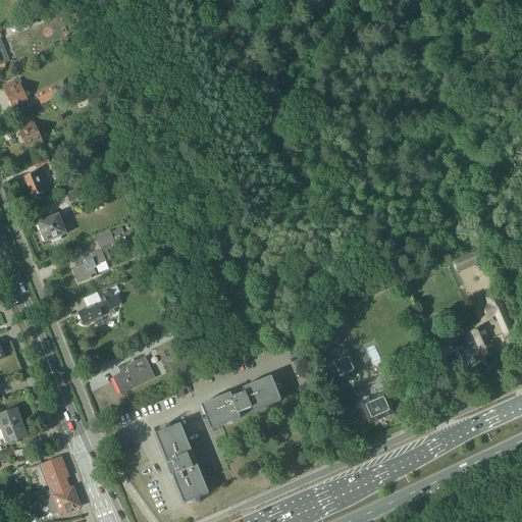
[(32,0),(20,6),(24,14),(39,7),(35,0),(32,0)]
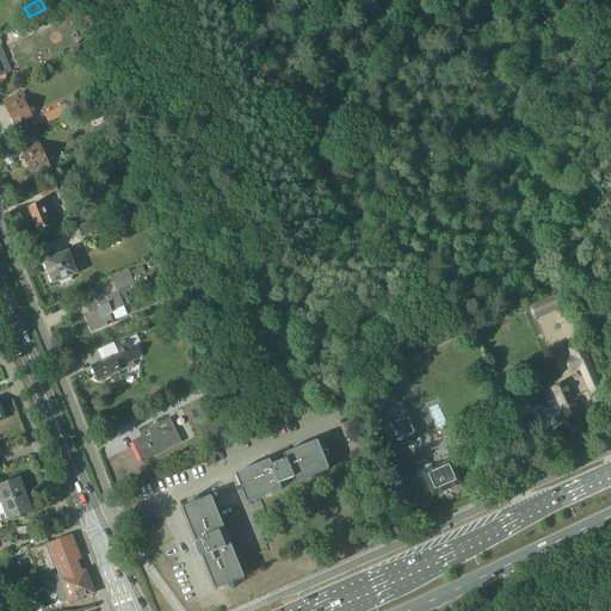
[(0,75),(0,76),(10,72),(4,55),(0,56),(0,75)]
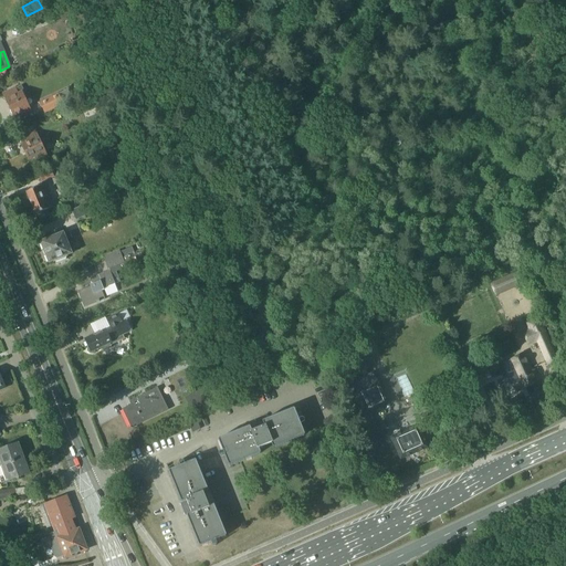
[(18,95),(14,88),(3,94),(14,117),(30,111),(21,93),(18,95)]
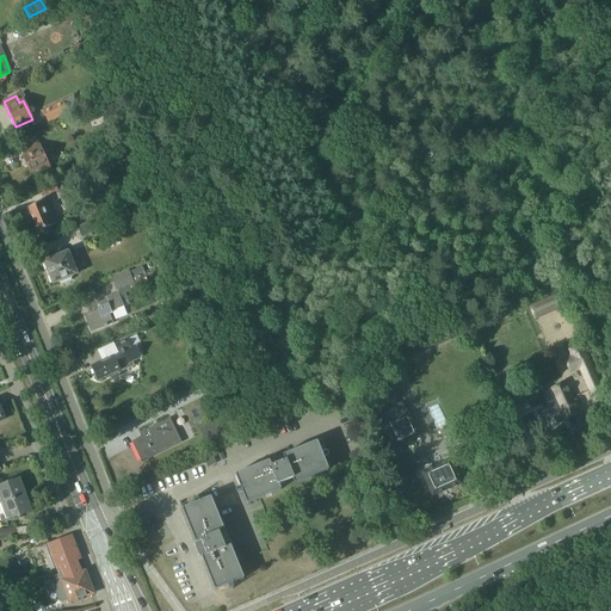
[(49,123),(79,109),(73,97),(43,111),(49,123)]
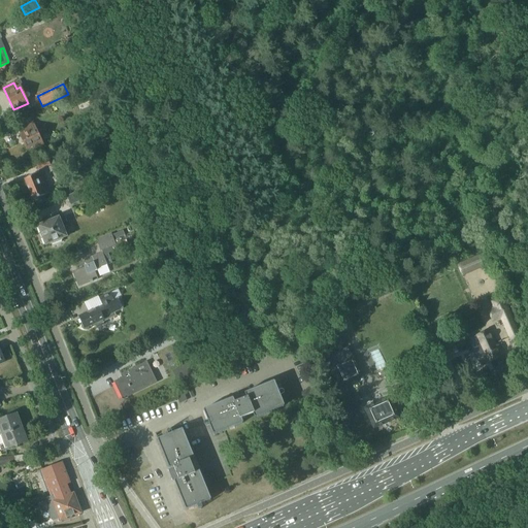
[(36,129),(33,123),(22,128),(25,134),(21,137),(26,149),(34,145),(36,150),(43,146),(38,135),(40,134),(37,128),(36,129)]
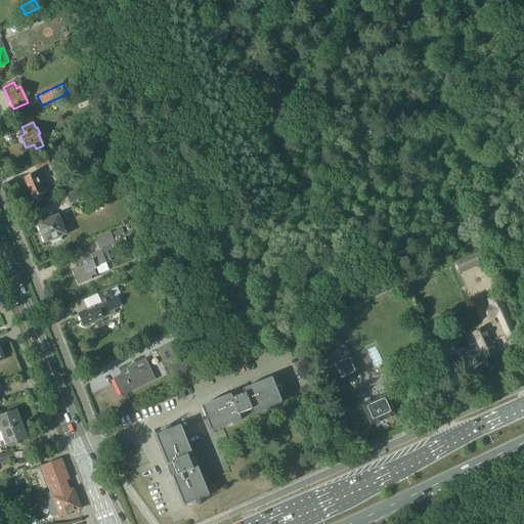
[(38,169),(50,164),(47,157),(35,162),(38,169)]
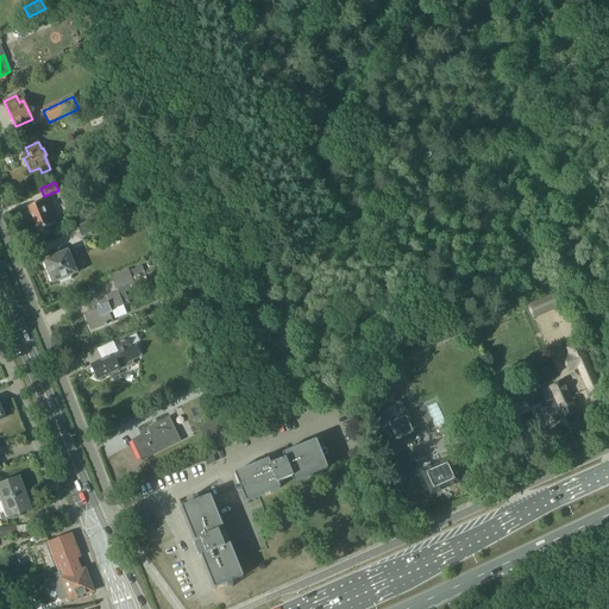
[(38,231),(57,223),(46,199),(29,207),(38,231)]
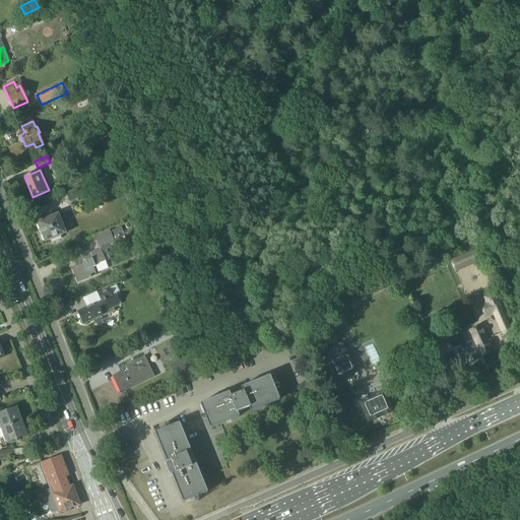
[(118,171),(106,176),(110,184),(118,181),(119,183),(123,181),(118,171)]
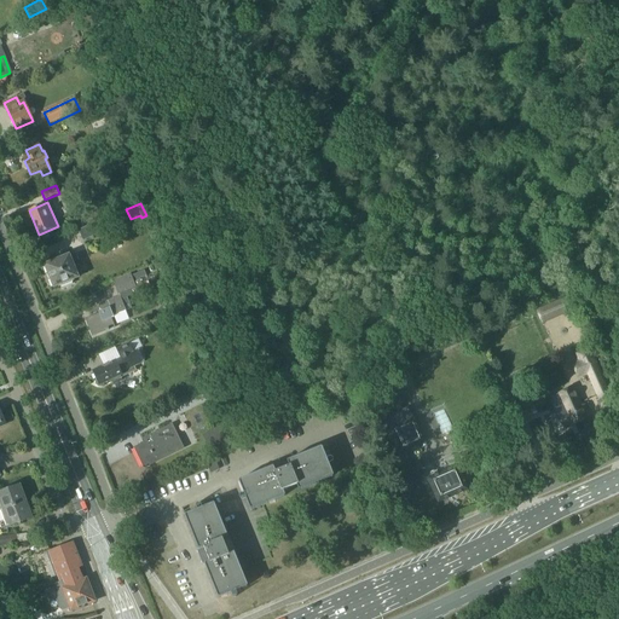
[(96,223),(77,231),(82,242),(100,233),(96,223)]
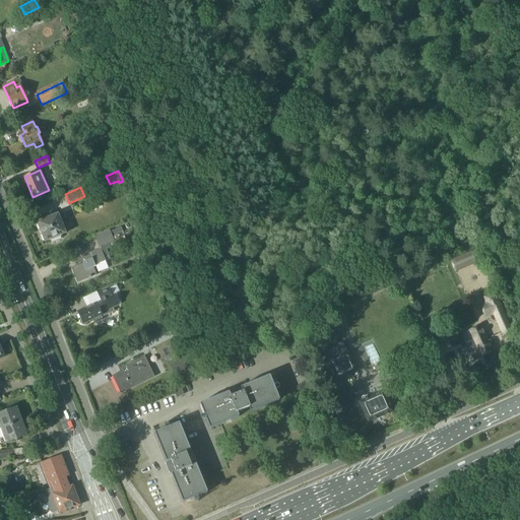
[(66,219),(64,213),(58,215),(58,214),(38,222),(45,242),(50,240),(50,241),(61,237),(60,236),(65,234),(60,221),(66,219)]
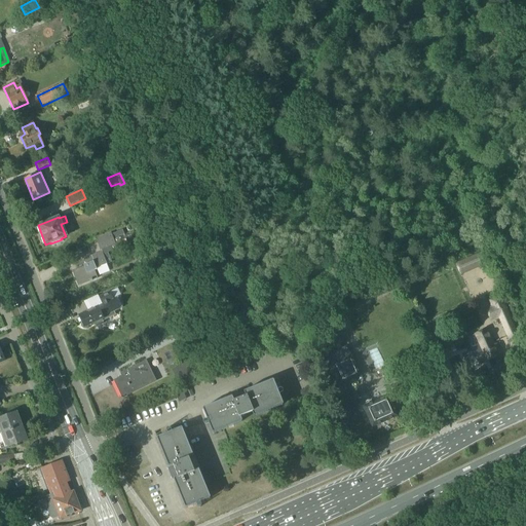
[(100,251),(116,245),(111,232),(96,238),(100,251)]
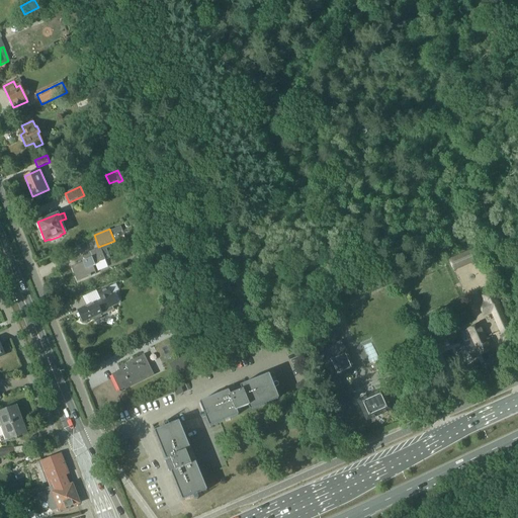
[(233,263),(245,264),(247,248),(234,247),(233,263)]
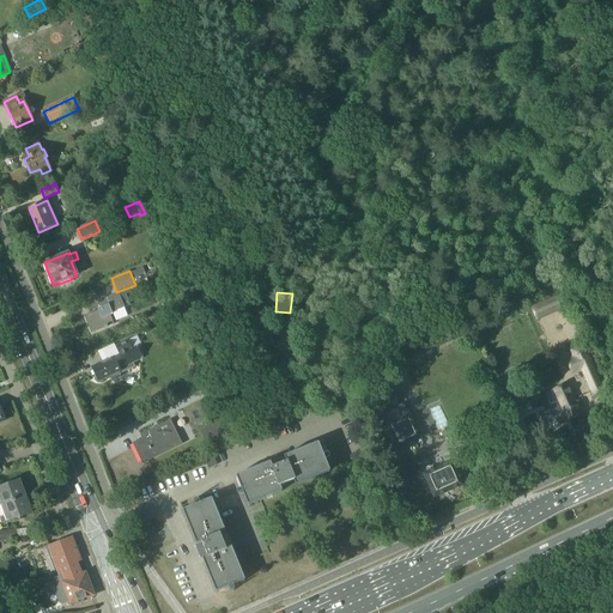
[(98,311),(84,316),(90,332),(91,333),(93,333),(104,328),(104,329),(107,328),(108,328),(108,327),(114,325),(110,316),(113,315),(113,314),(119,311),(125,309),(125,308),(122,301),(119,293),(97,303),(99,309),(101,310),(98,311)]
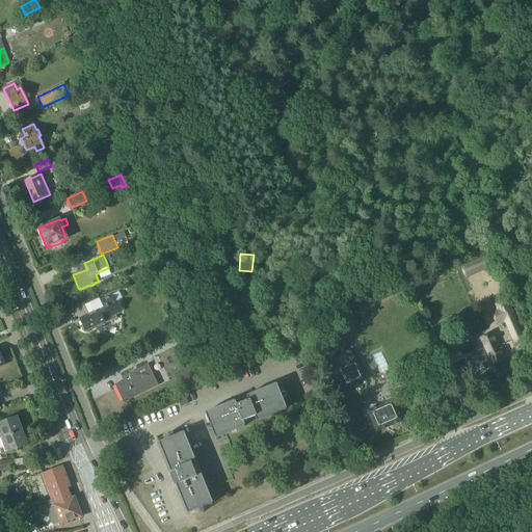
[(460,267),(466,278),(490,267),(485,256),(460,267)]
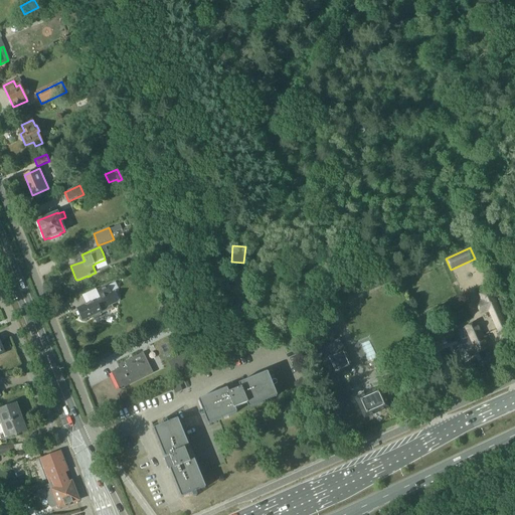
[(100,298),(112,293),(108,286),(97,291),(100,298)]
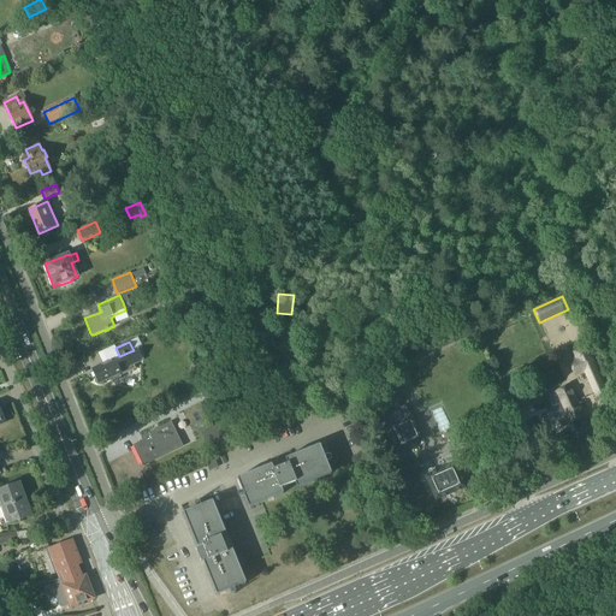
[(593,397),(605,392),(592,362),(592,361),(591,356),(590,356),(585,348),(574,353),(576,360),(570,362),(574,372),(581,368),(593,397)]
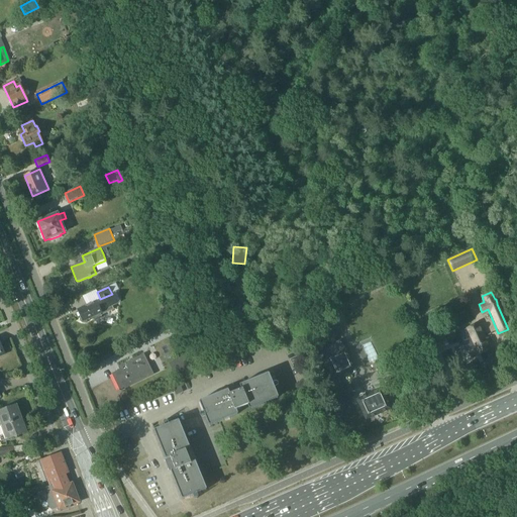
[(112,294),(100,299),(77,311),(82,322),(91,318),(92,320),(114,310),(112,307),(118,304),(113,293),(112,294)]
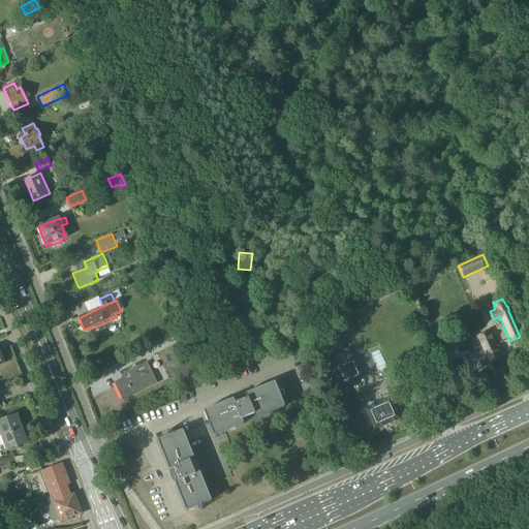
[(314,336),(322,333),(319,325),(311,330),(310,330),(313,337),(314,336)]
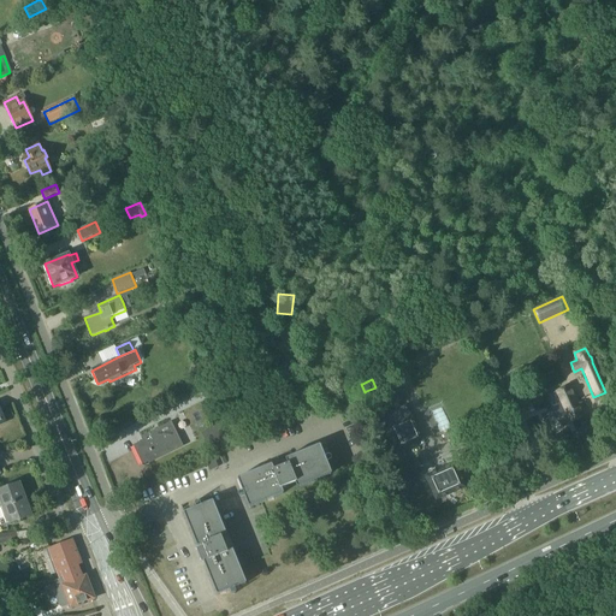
[(380,398),(401,390),(397,381),(377,391),(380,398)]
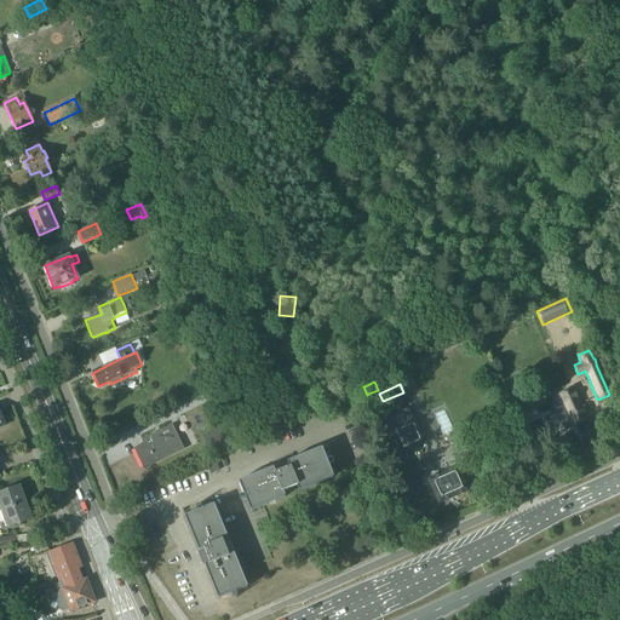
[(219,395),(217,388),(202,395),(206,402),(219,395)]
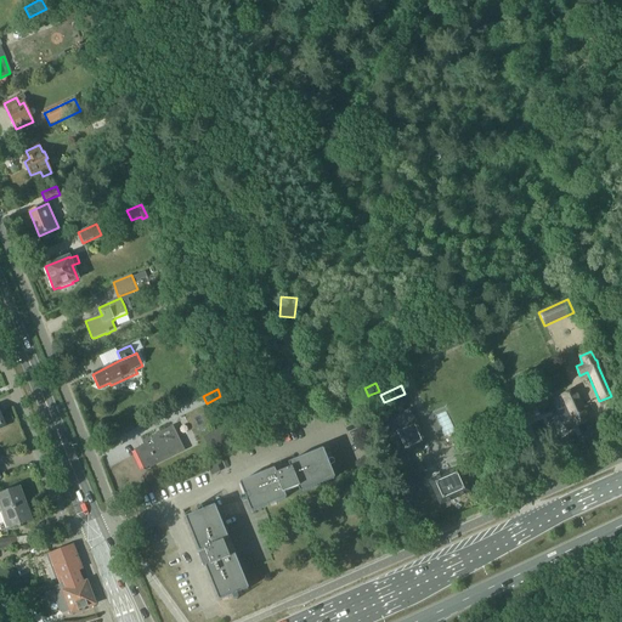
[(575,391),(552,401),(555,408),(561,422),(565,430),(588,420),(575,391)]
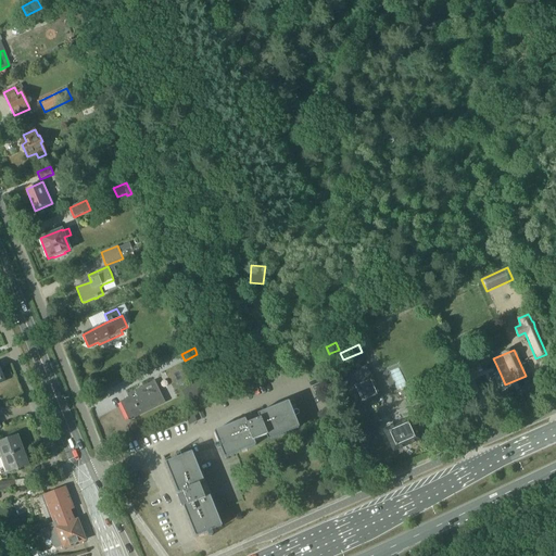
[(350,395),(345,397),(350,407),(358,404),(359,407),(382,397),(373,376),(371,376),(367,366),(346,375),(351,384),(350,386),(351,387),(348,389),(350,395)]
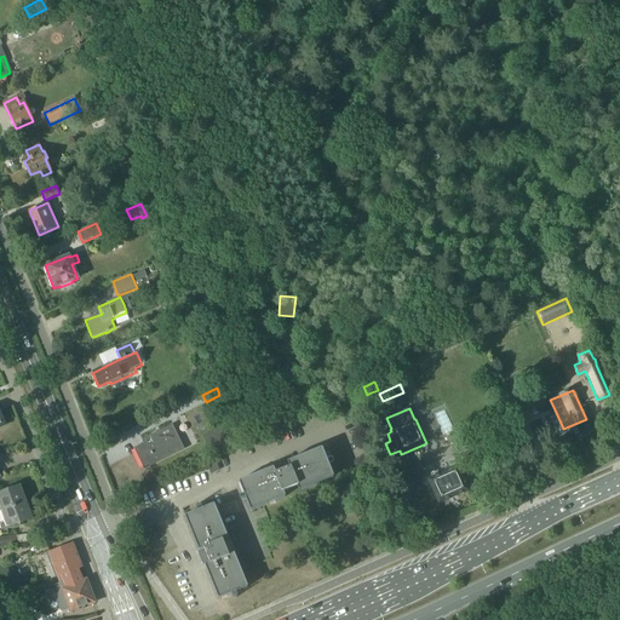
[(183,451),(171,426),(172,426),(172,425),(145,438),(147,442),(133,449),(135,449),(144,469),(183,451)]
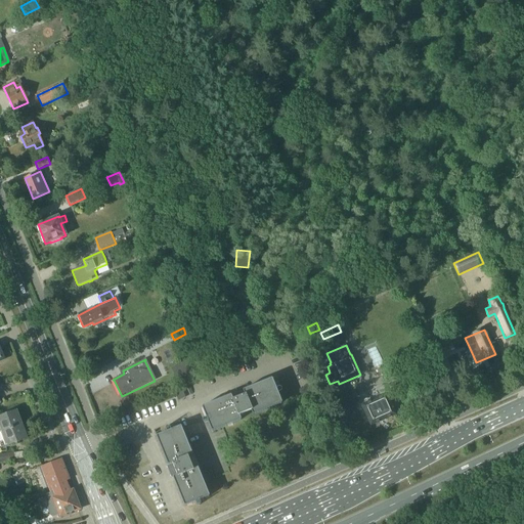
[(272,379),(271,378),(202,406),(203,407),(202,407),(212,431),(212,432),(241,420),(242,419),(239,416),(251,410),(253,415),(281,403),(281,402),(282,402),(272,379)]
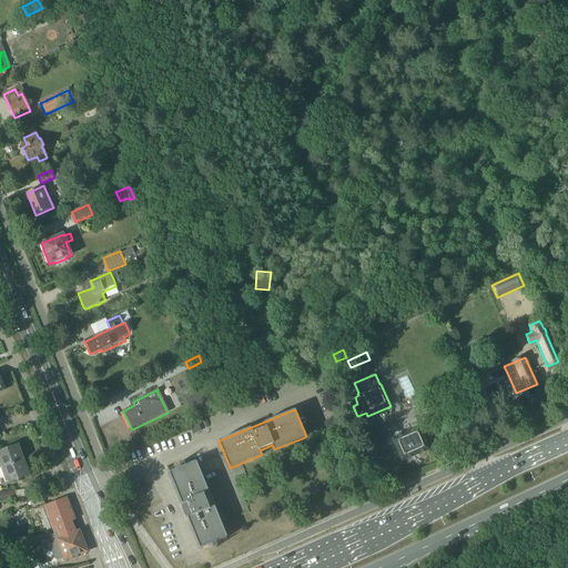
[(364,428),(371,426),(366,417),(359,421),(364,428)]
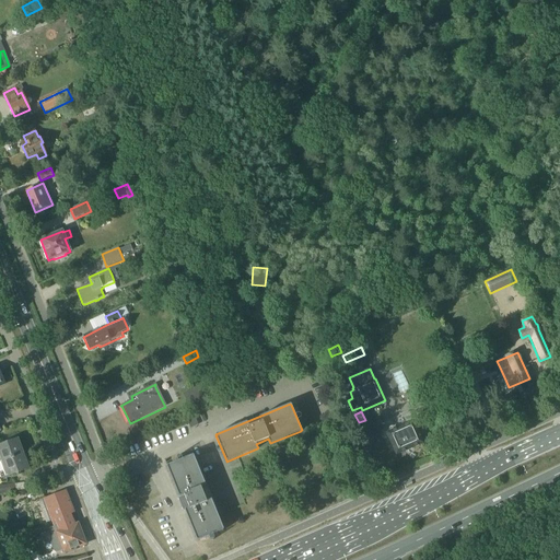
[(398,456),(404,454),(424,445),(413,421),(387,433),(398,456)]
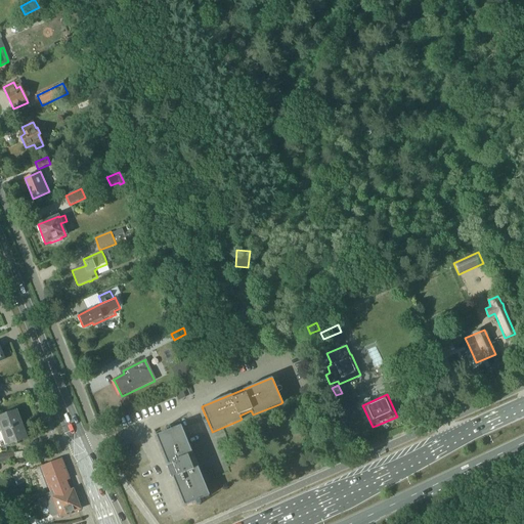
[(0,432),(0,433),(22,425),(20,423),(23,422),(20,417),(18,418),(16,410),(0,417),(0,432)]
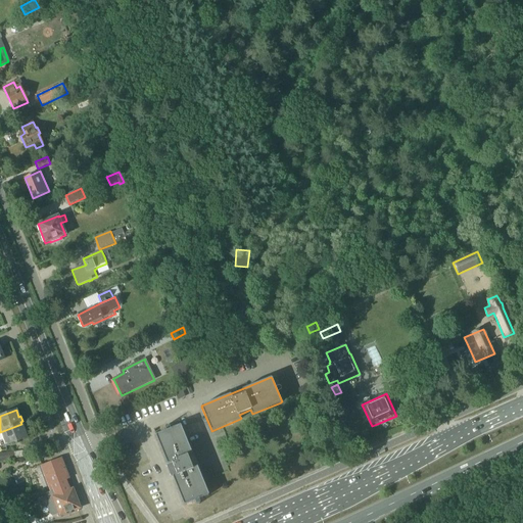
[(21,424),(0,432),(5,445),(27,438),(24,431),(26,431),(24,425),(22,426),(21,424)]
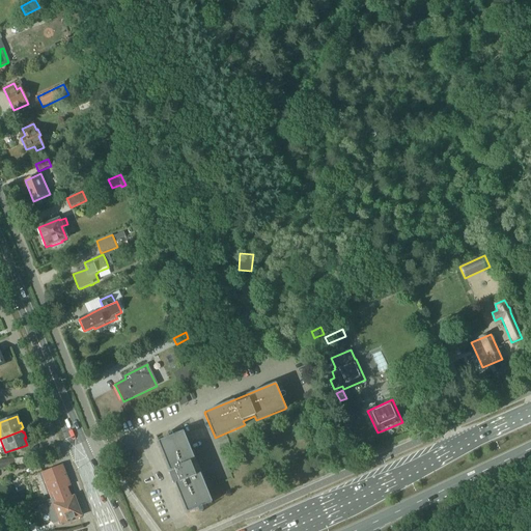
[(159,442),(164,456),(170,471),(171,471),(175,470),(179,481),(175,482),(175,483),(182,500),(187,511),(187,512),(188,512),(207,505),(212,503),(212,502),(213,502),(210,495),(200,473),(196,474),(195,474),(191,463),(194,462),(195,462),(195,460),(195,459),(194,456),(186,437),(184,431),(183,431),(171,436),(159,441),(159,442)]
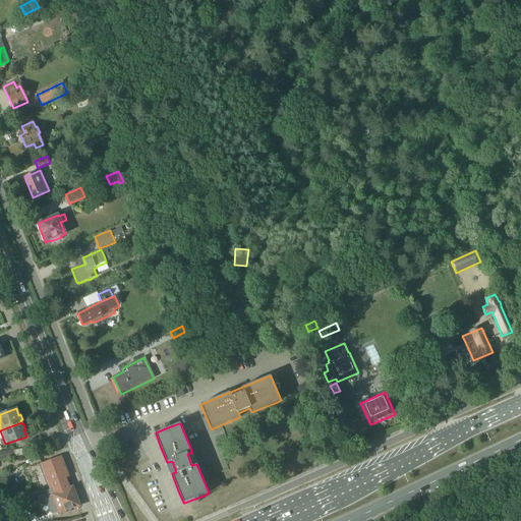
[(0,452),(0,459),(15,457),(13,450),(0,452)]
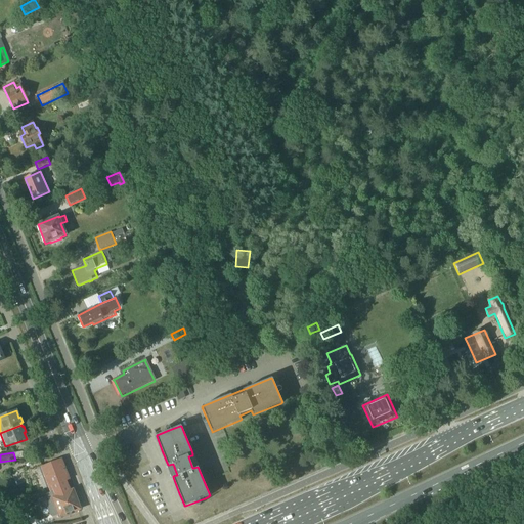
[(59,461),(41,468),(50,493),(54,491),(68,486),(66,481),(69,480),(61,463),(60,461),(59,461)]
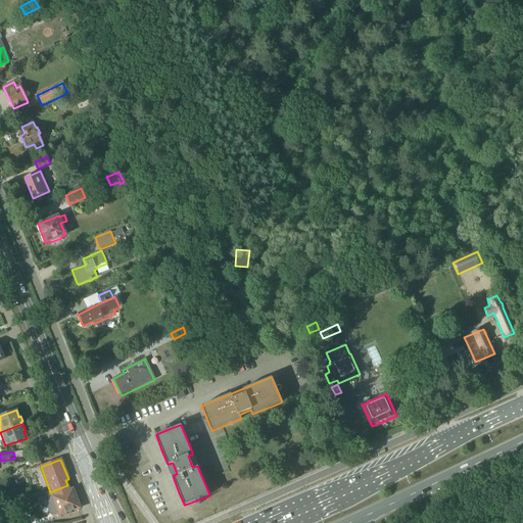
[(56,496),(53,497),(54,498),(46,502),(51,514),(54,516),(59,514),(60,516),(80,509),(73,490),(69,491),(67,485),(54,490),(56,496)]
